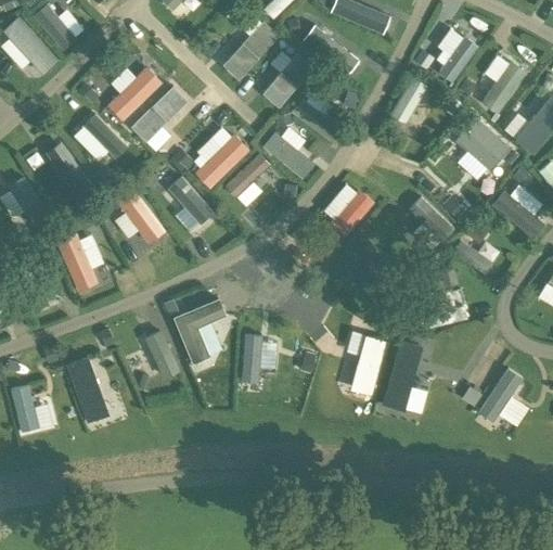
[(162,0),(171,11),(181,0),(162,0)]
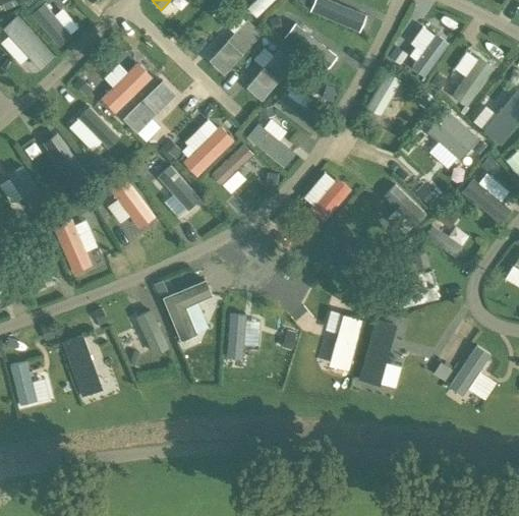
[(258,18),(276,0),(256,0),(248,9),(258,18)]
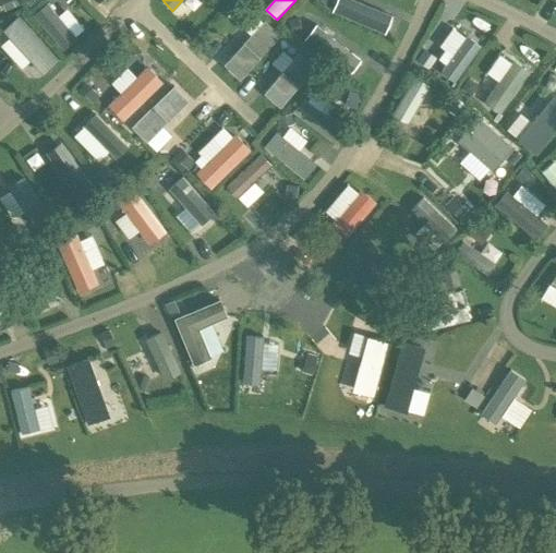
[(391,17),(351,0),(337,0),(333,13),(385,35),(391,17)]
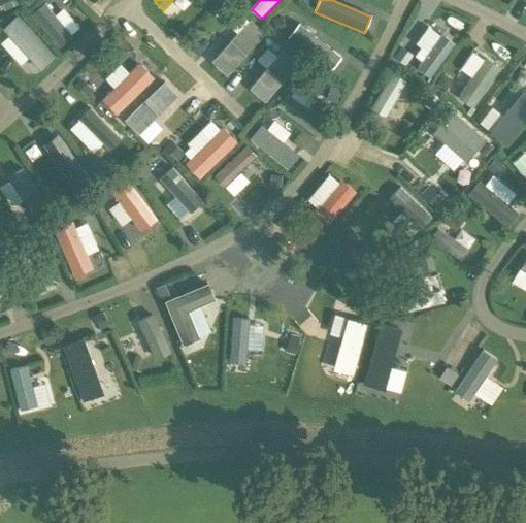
[(73,38),(44,4),(30,14),(61,48),(73,38)]
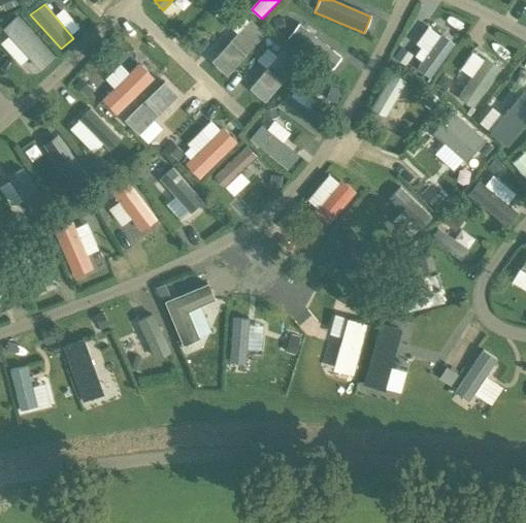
[(40,71),(56,60),(19,18),(3,29),(40,71)]
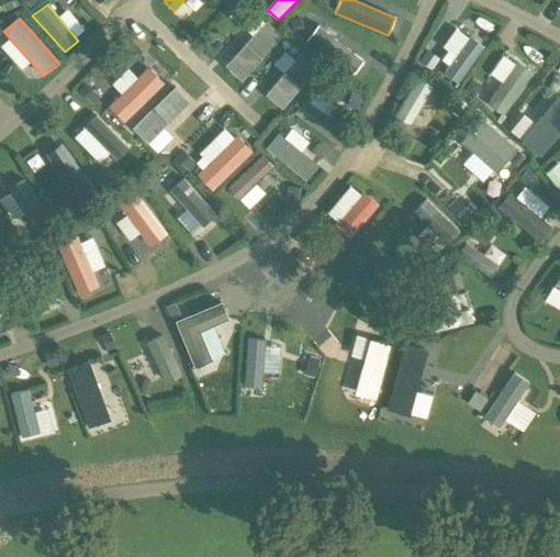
[(301,20),(292,22),(297,36),(305,33),(301,20)]
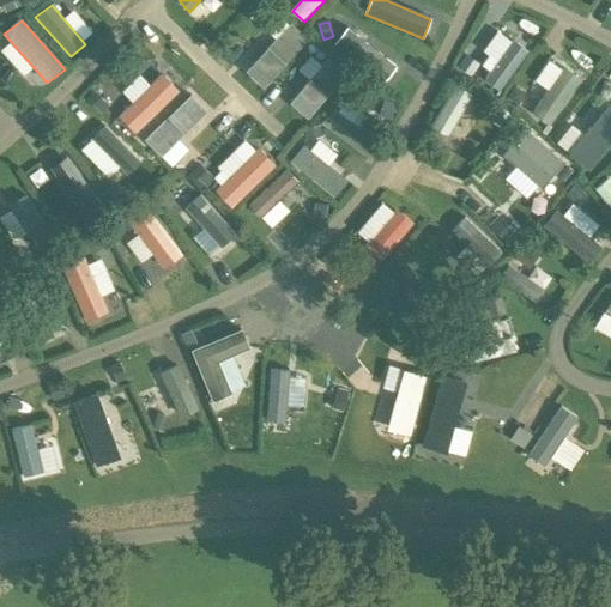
[(244,73),(262,87),(308,41),(292,24),(244,73)]
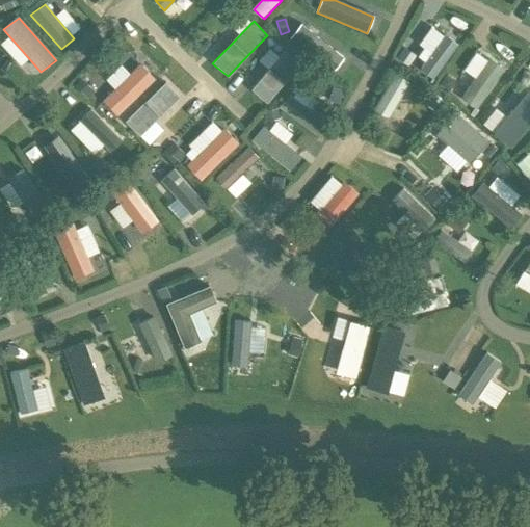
[(301,25),(290,40),(329,76),(344,57),(301,25)]
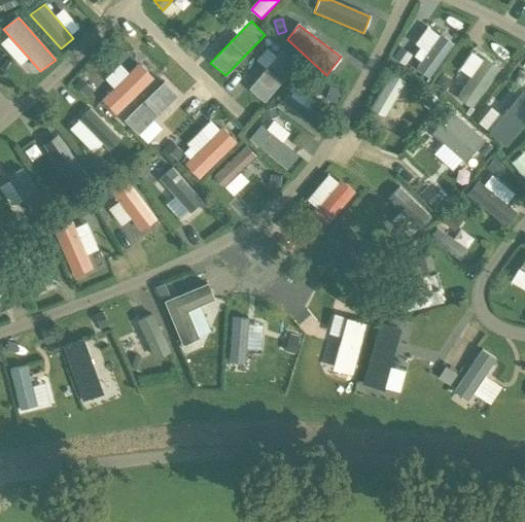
[(430,79),(455,44),(441,35),(416,70),(430,79)]
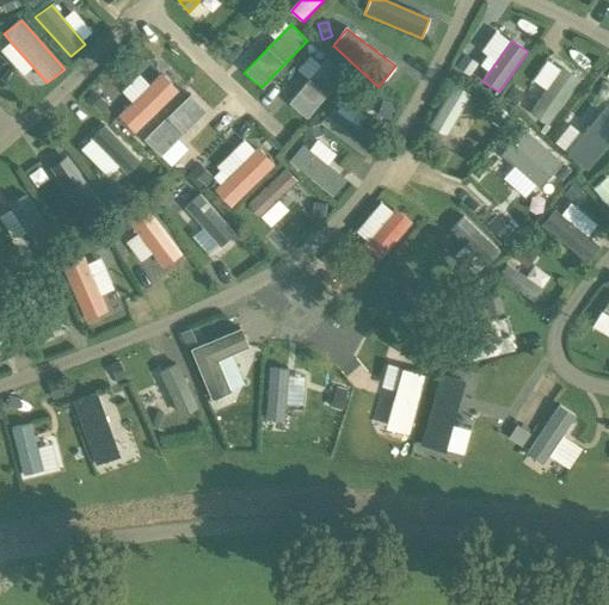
[(289,103),(306,118),(344,72),(327,59),(289,103)]
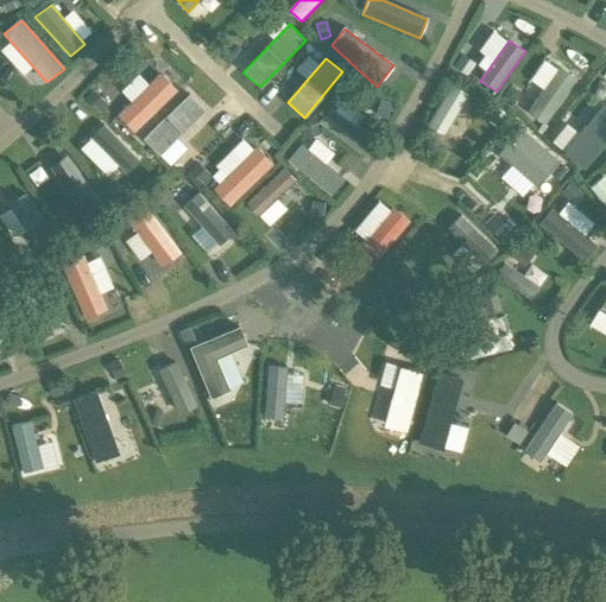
[(528,113),(547,125),(578,81),(560,67),(528,113)]
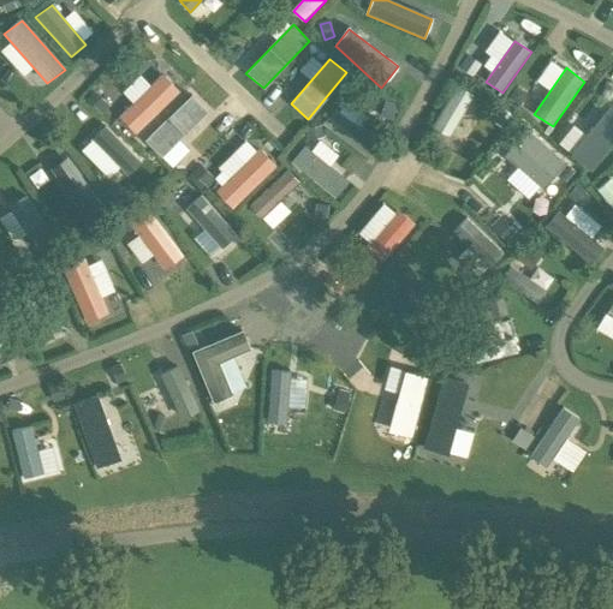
[(137,135),(178,91),(161,75),(120,117),(137,135)]
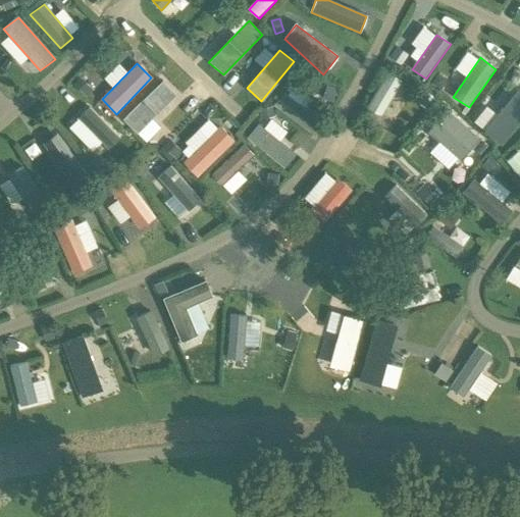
[(367,108),(381,116),(403,82),(388,71),(367,108)]
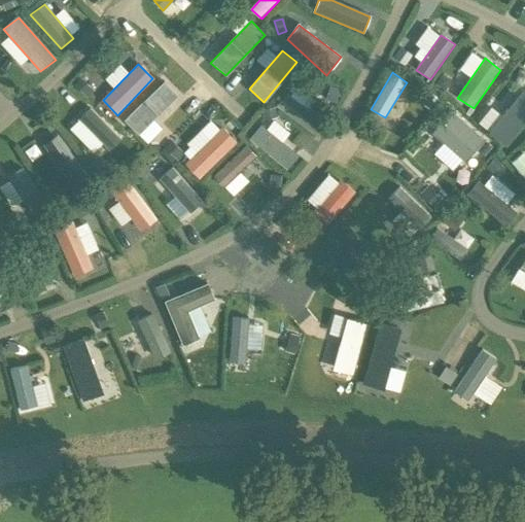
[(138,137),(178,95),(165,78),(125,119),(138,137)]
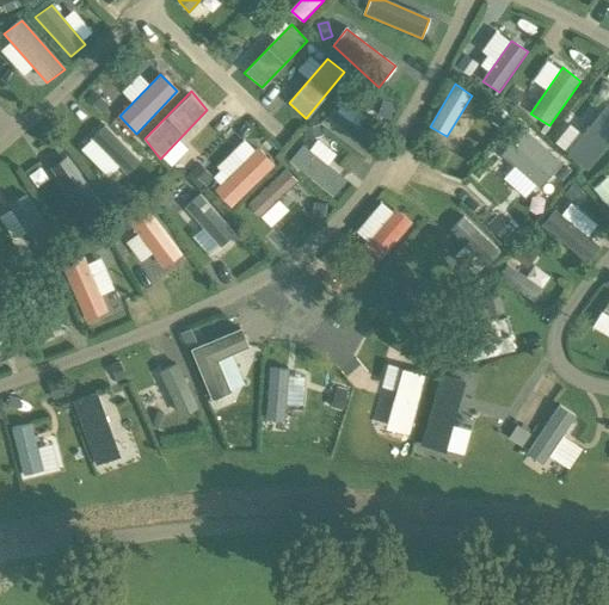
[(96,93),(87,99),(103,116),(110,109),(96,93)]
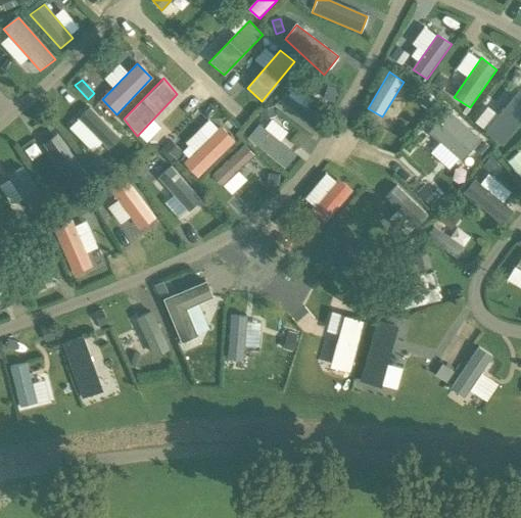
[(486,132),(505,145),(520,123),(520,93),(518,91),(486,132)]
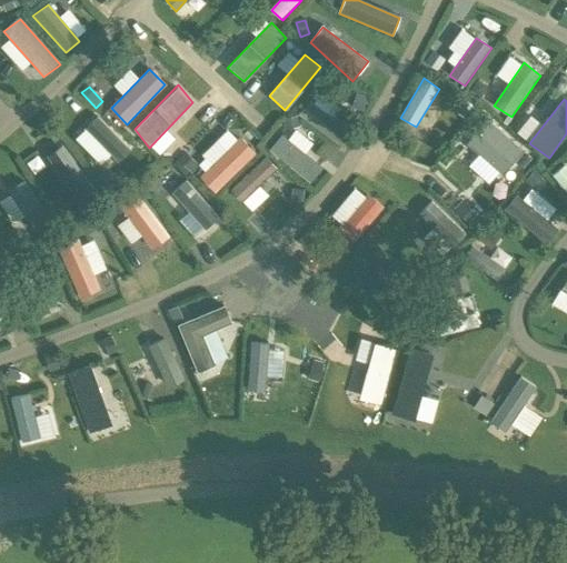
[(346,128),(309,101),(299,114),(339,144),(346,128)]
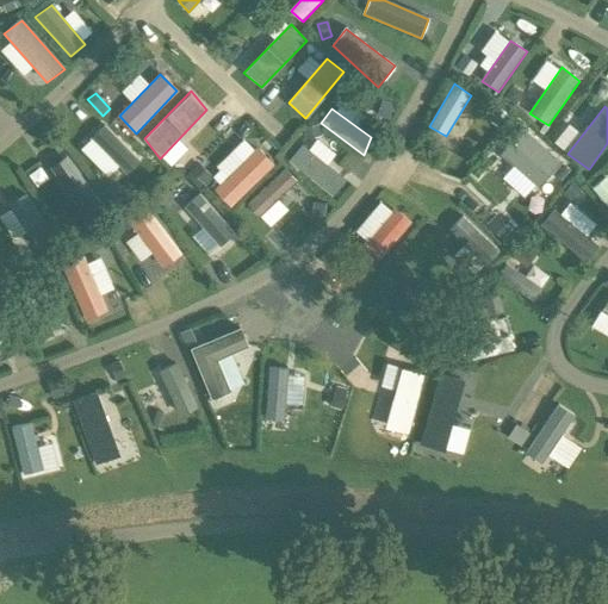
[(141,161),(106,126),(82,150),(116,182),(141,161)]
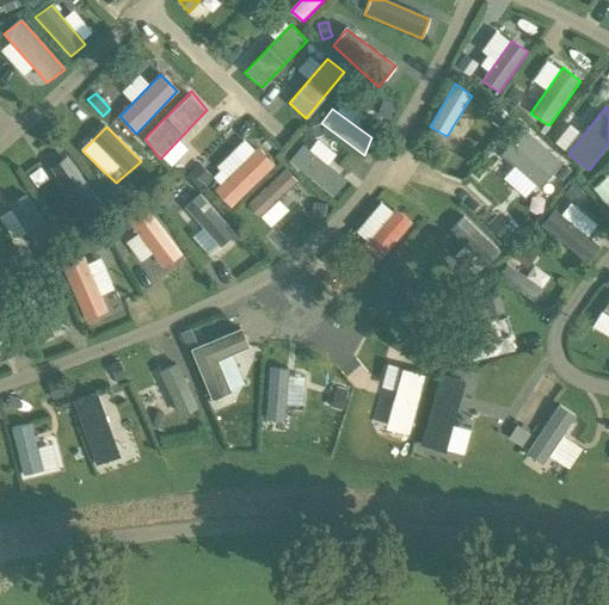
[(540,189),(563,164),(524,130),(502,156),(540,189)]
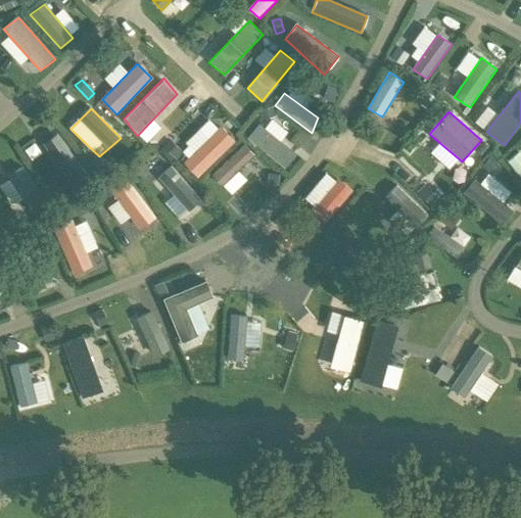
[(246,139),(285,170),(296,155),(258,125),(246,139)]
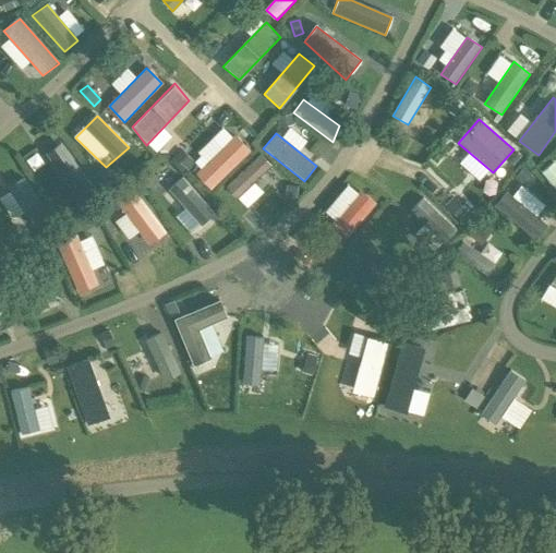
[(210,189),(250,152),(236,135),(195,172),(210,189)]
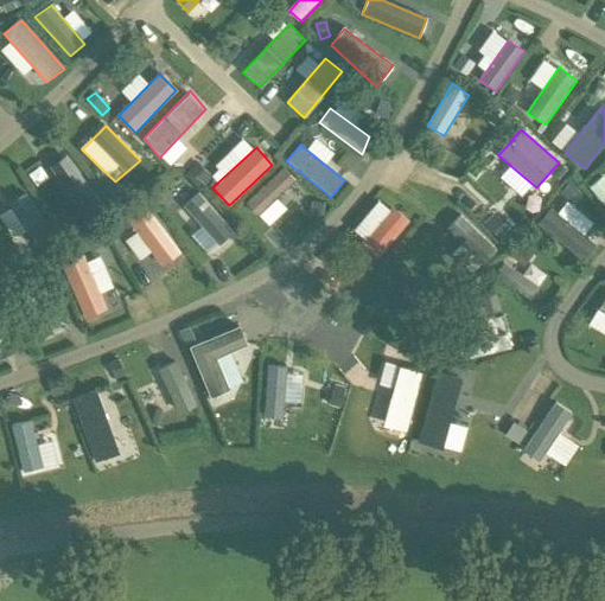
[(104,206),(65,155),(49,166),(87,221),(104,206)]
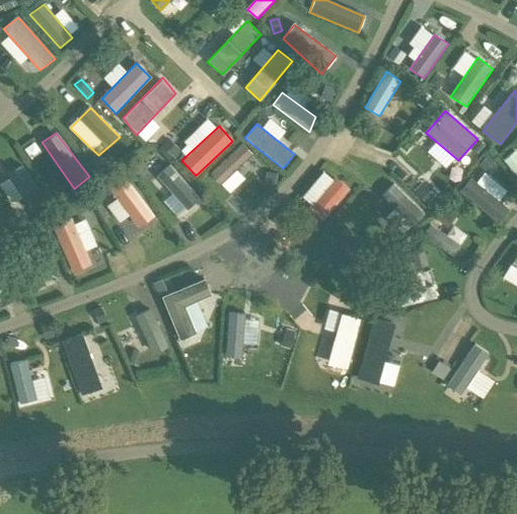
[(220,185),(252,155),(241,144),(210,174),(220,185)]
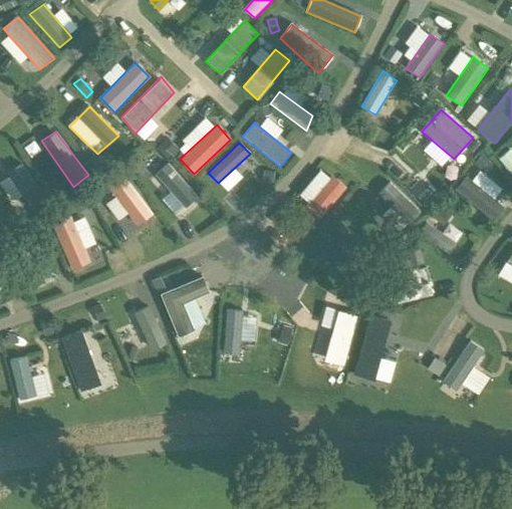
[(499,158),(511,173),(511,149),(499,158)]
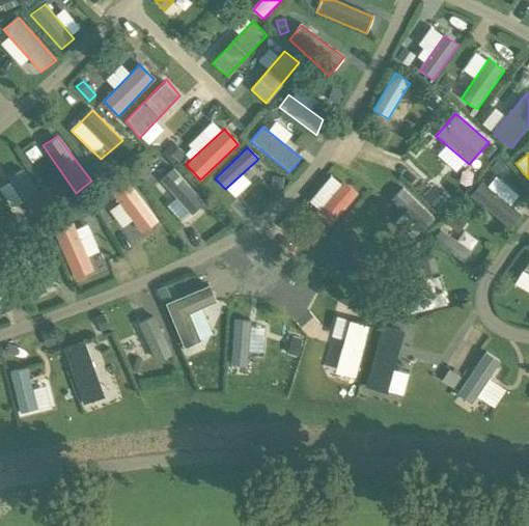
[(161,181),(192,214),(204,203),(174,168),(161,181)]
